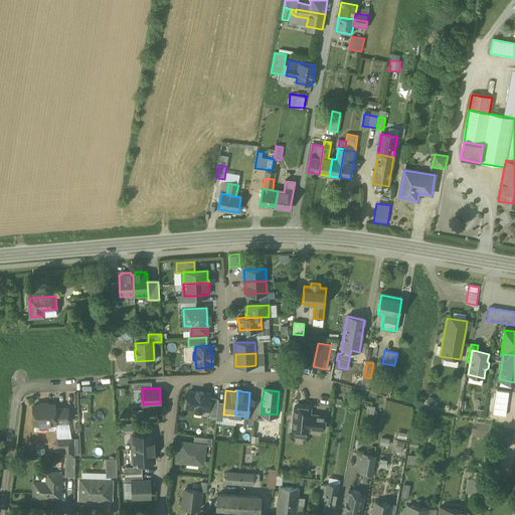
[(210,394),(203,393),(203,392),(196,391),(196,392),(188,391),(186,407),(194,408),(194,410),(201,411),(202,409),(208,409),(209,398),(210,394)]
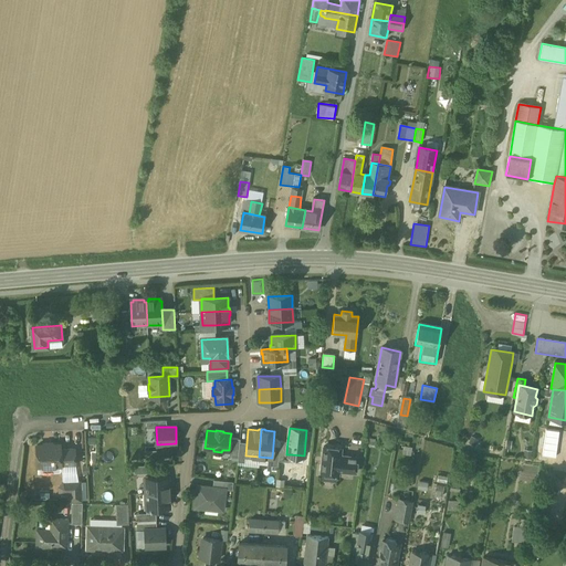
[(240,439),(230,438),(229,450),(228,453),(239,454),(240,441),(240,439)]
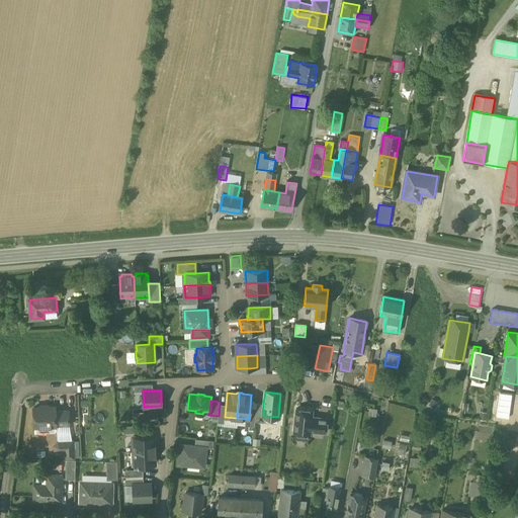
[(263,404),(257,403),(256,408),(255,421),(265,422),(265,416),(262,416),(263,404)]
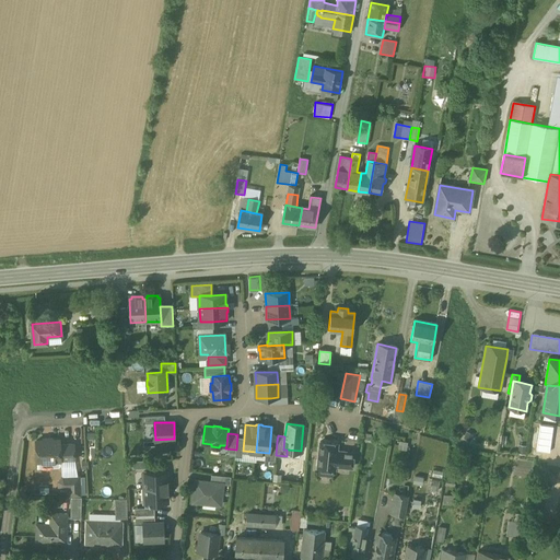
[(45,440),(36,440),(37,461),(60,459),(59,444),(59,439),(51,440),(51,438),(45,439),(45,440)]
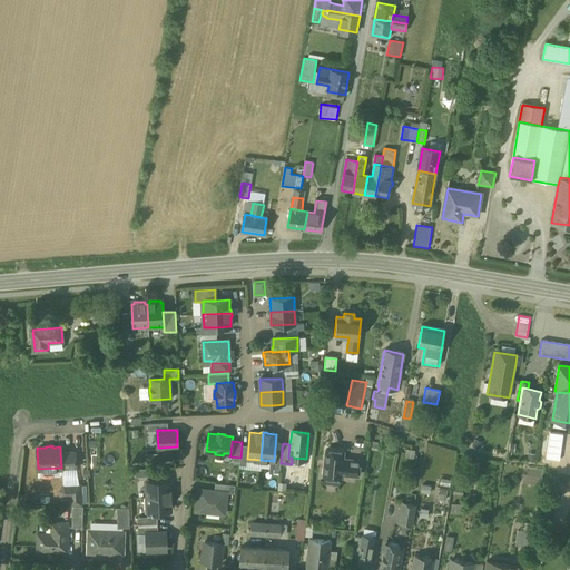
[(282,449),(275,449),(274,461),(273,461),(273,468),(279,469),(281,463),(282,449)]
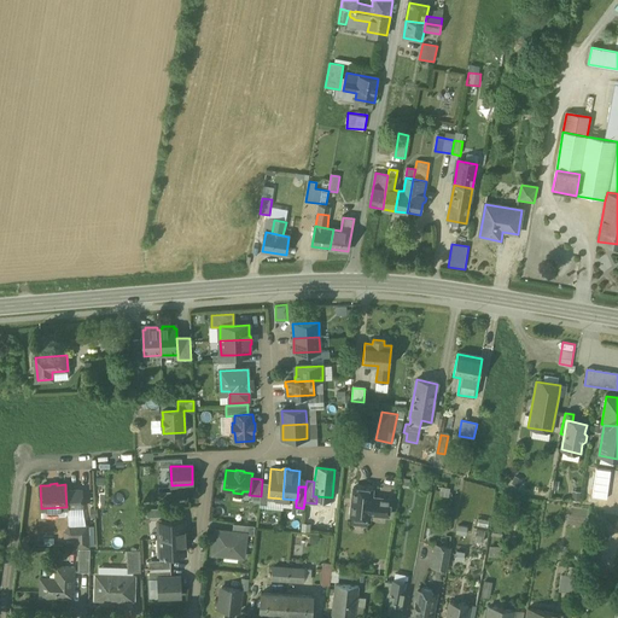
[(373,489),(354,487),(350,516),(369,518),(369,514),(388,516),(390,499),(372,497),(373,489)]
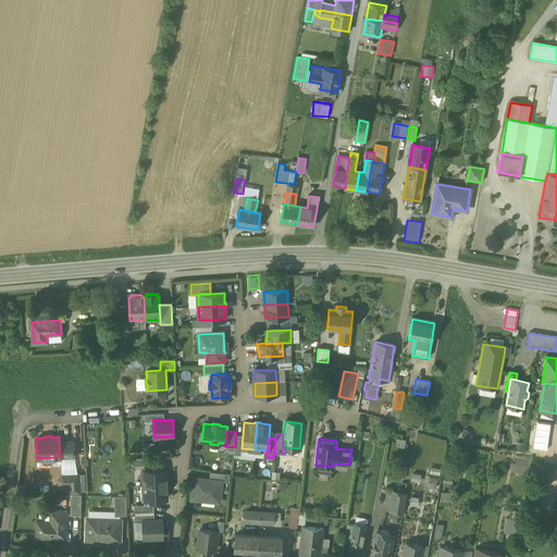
[(74,442),(59,442),(60,457),(74,456),(74,442)]
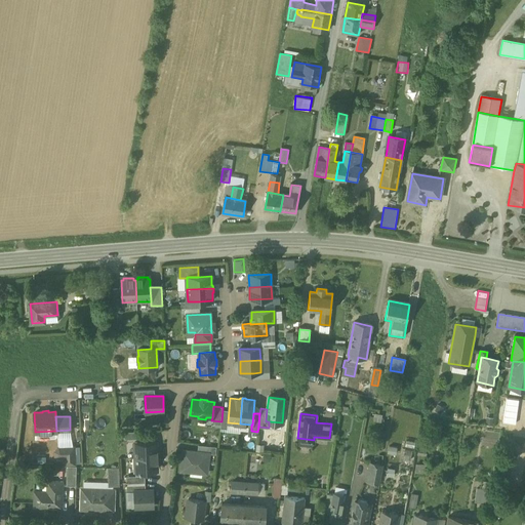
[(156,442),(134,443),(135,457),(158,456),(158,453),(156,452),(156,442)]
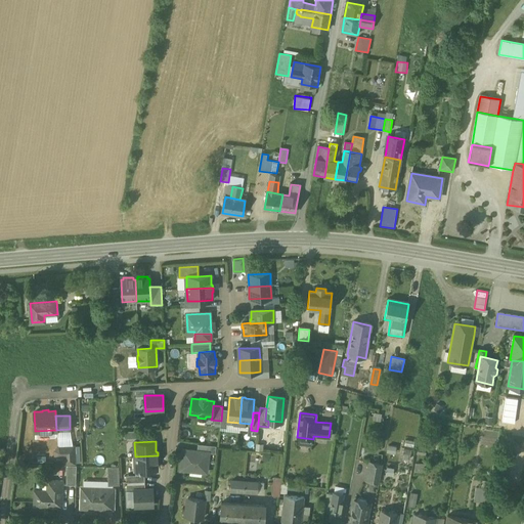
[(216,445),(198,444),(197,450),(209,451),(208,452),(215,453),(216,445)]
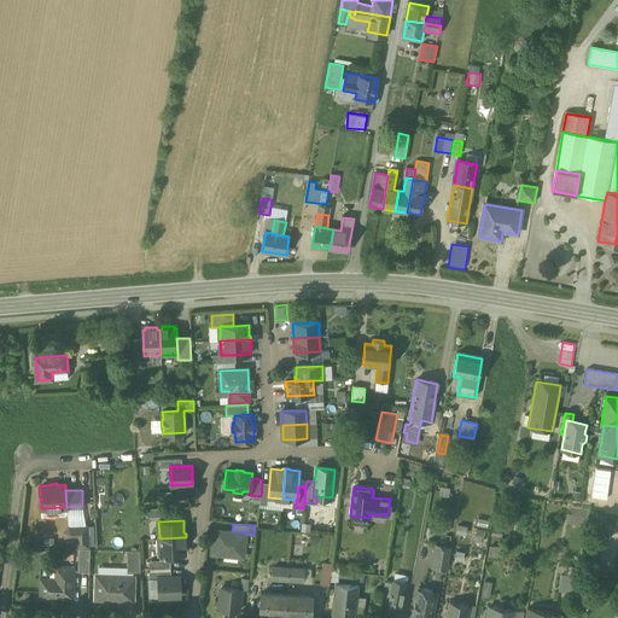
[(87,525),(69,526),(65,531),(65,537),(76,537),(76,546),(88,546),(87,525)]
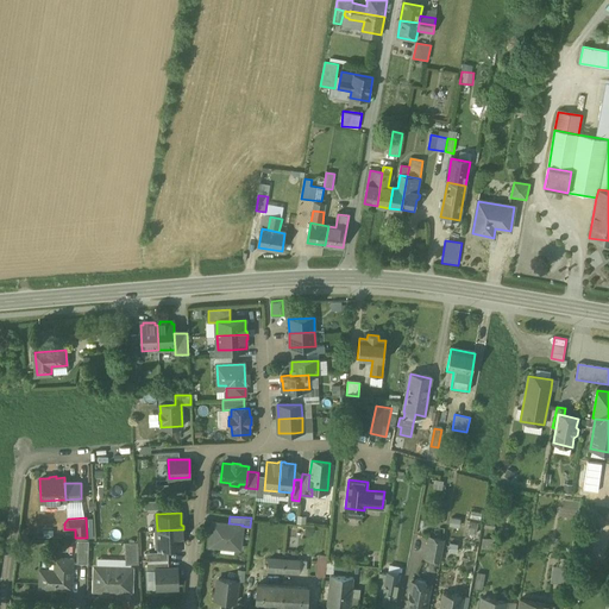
[(228,523),(212,522),(209,545),(239,548),(242,526),(242,525),(228,523)]
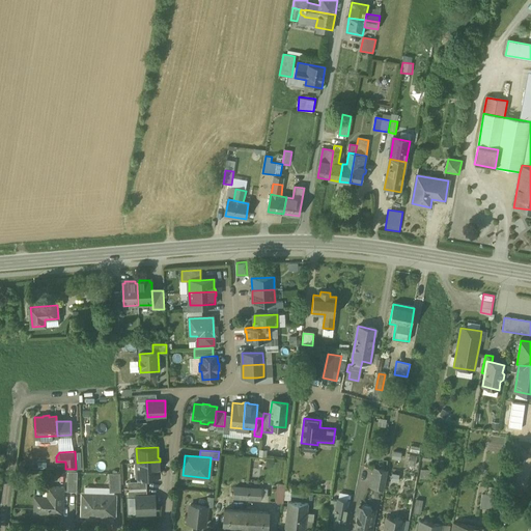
[(160,462),(137,463),(137,477),(159,476),(159,466),(160,465),(160,462)]
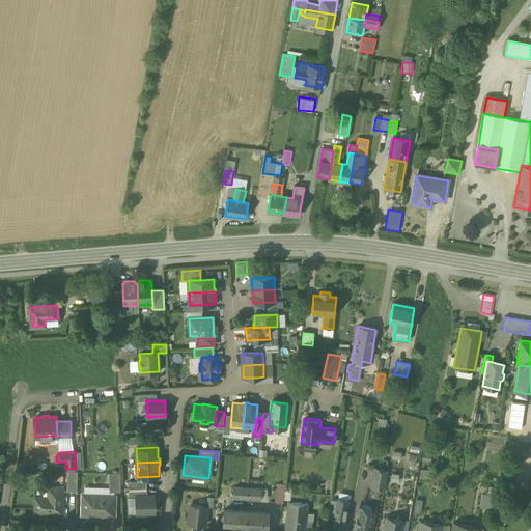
[(388,471),(374,468),(370,486),(384,488),(388,471)]
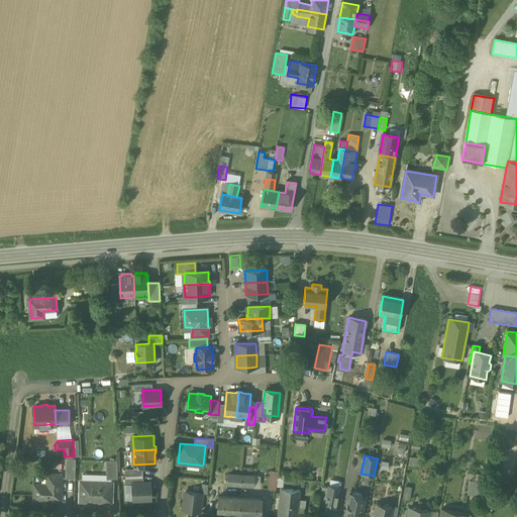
[(76,458),(67,458),(66,478),(75,478),(76,458)]
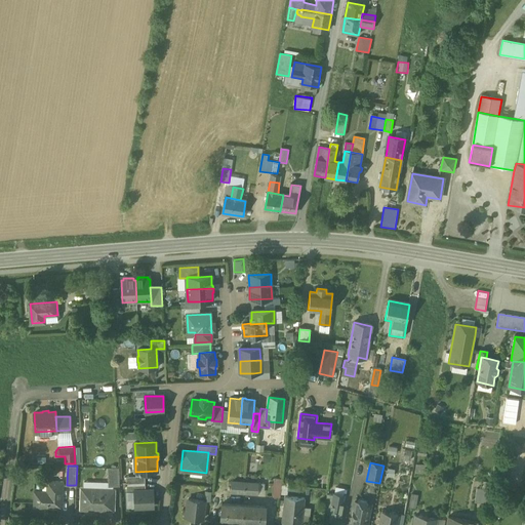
[(119,468),(108,467),(109,486),(120,486),(119,468)]
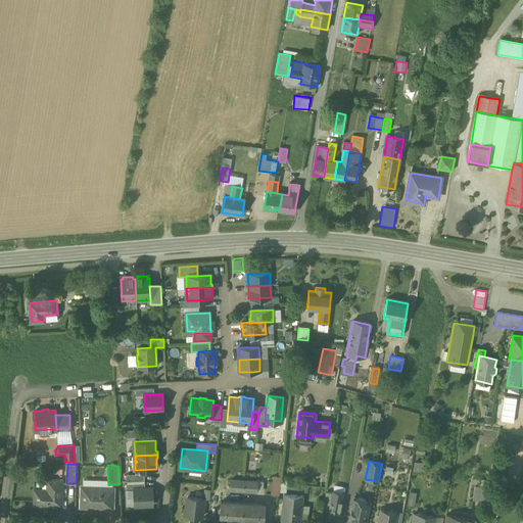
[(387,465),(385,472),(393,473),(394,466),(387,465)]
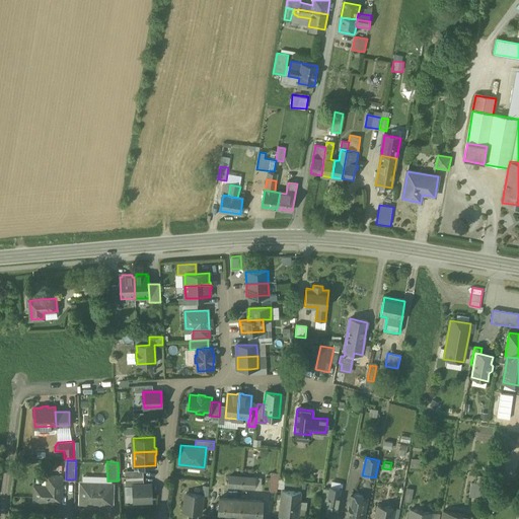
[(62,475),(50,475),(49,486),(33,486),(33,501),(61,502),(62,475)]
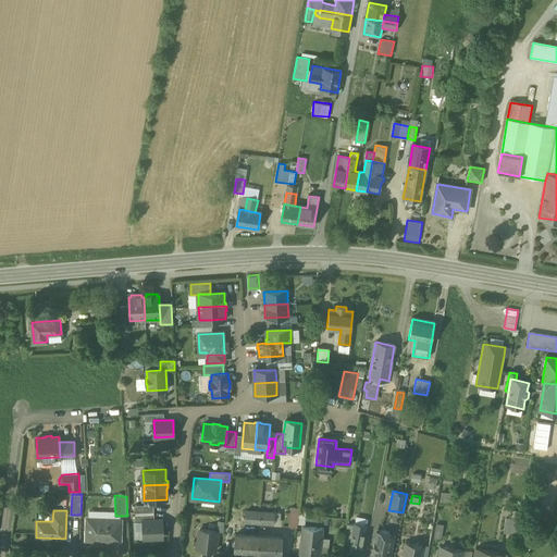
[(260,511),(246,510),(245,521),(259,522),(260,511)]
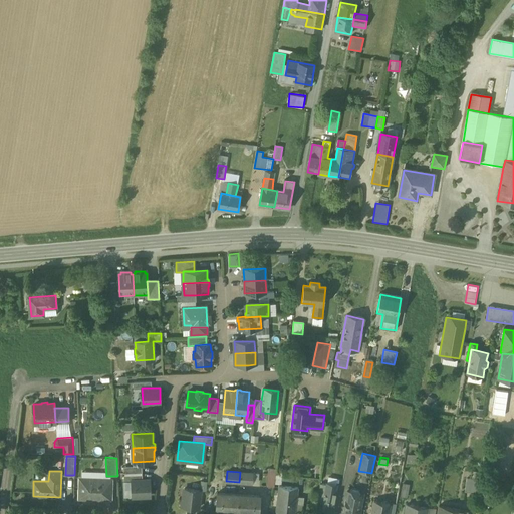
[(482,472),(473,471),(471,479),(480,480),(482,472)]
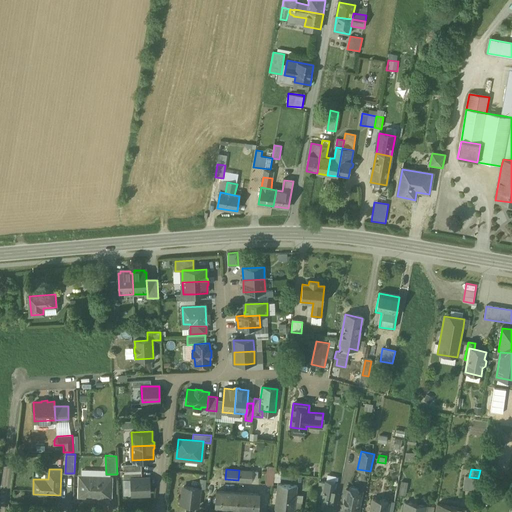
[(252,471),(239,470),(238,480),(251,481),(252,471)]
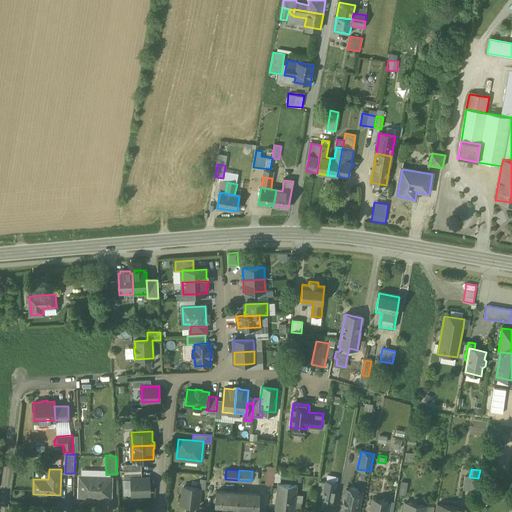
[(274,472),(266,471),(265,483),(273,484),(274,472)]
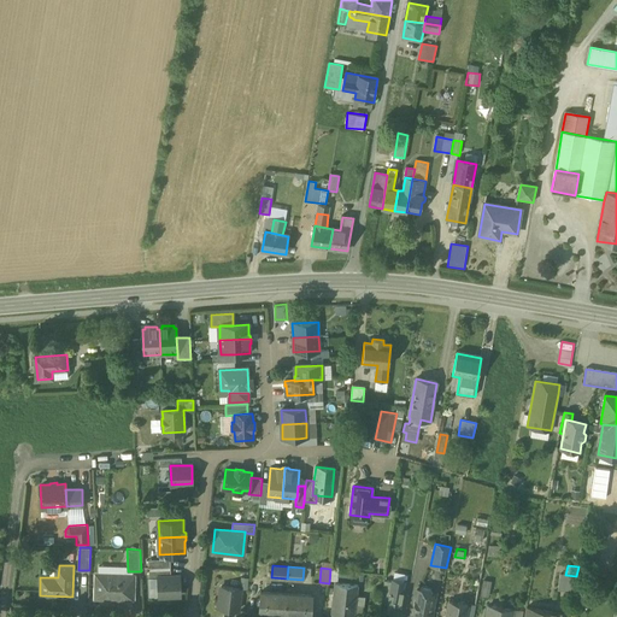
[(565,575),(559,574),(557,589),(574,592),(576,576),(565,575)]
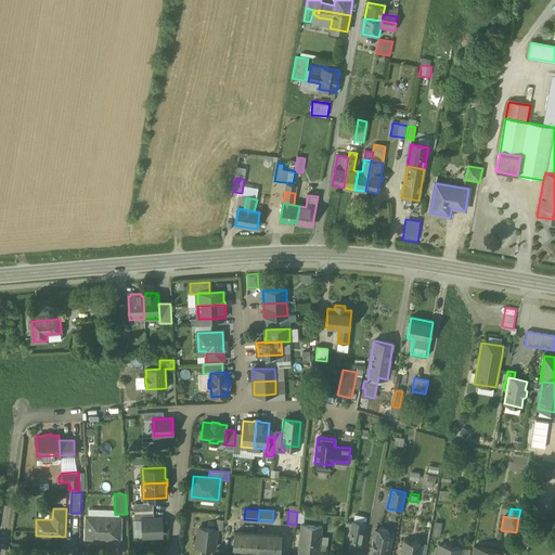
[(120,518),(88,517),(88,526),(87,526),(86,538),(119,539),(120,518)]
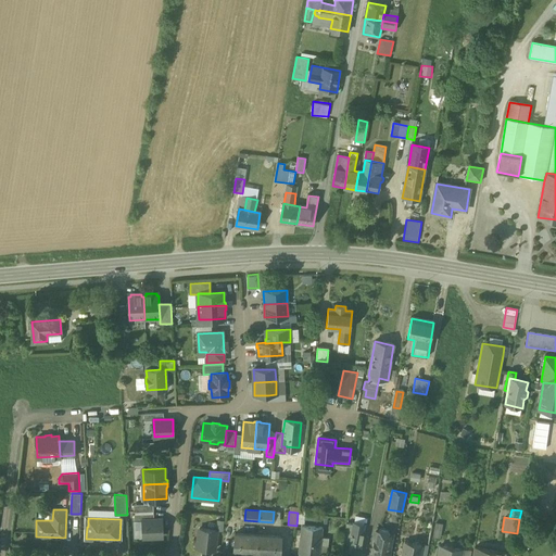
[(154,519),(142,520),(143,536),(162,536),(162,519),(154,519)]
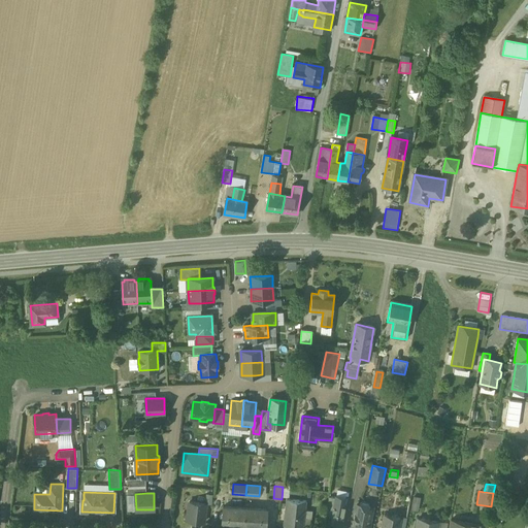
[(337,527),(342,527),(349,496),(336,493),(330,527),(337,527)]
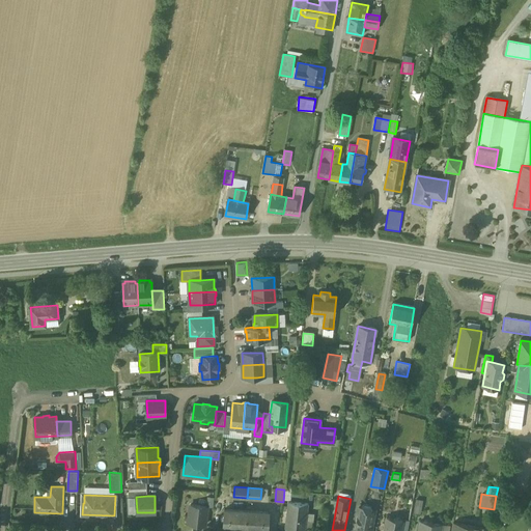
[(414,510),(419,511),(422,500),(417,499),(414,510)]
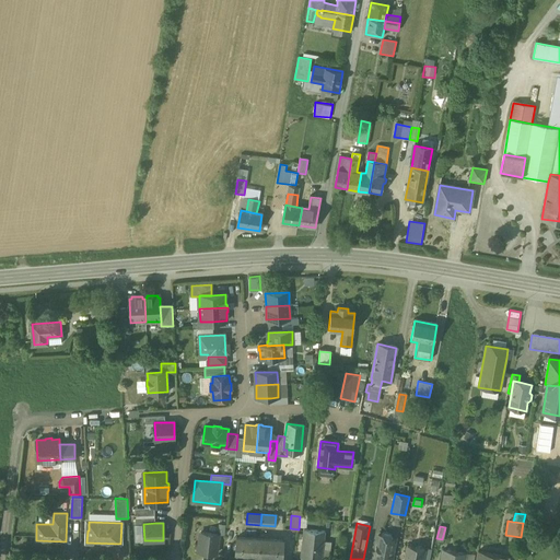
[(321,559),(325,531),(303,528),(300,558),(314,559),(321,559)]
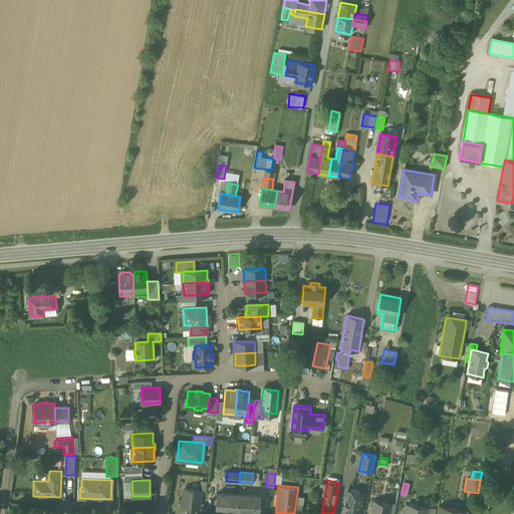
[(353,488),(349,491),(349,492),(347,491),(342,513),(357,513),(362,494),(360,494),(360,493),(357,489),(353,488)]
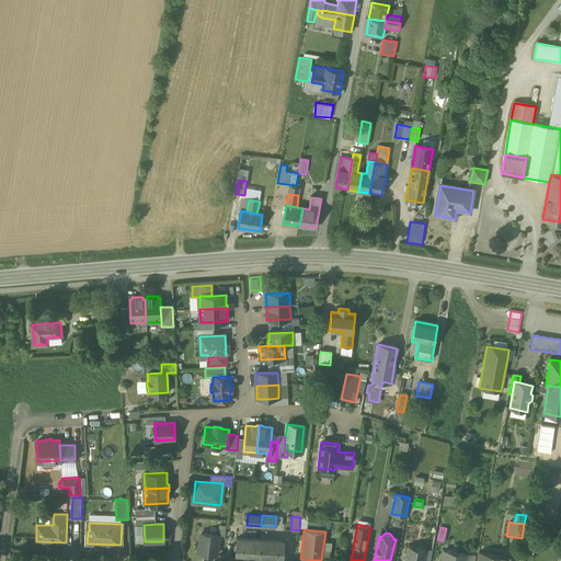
[(218,535),(202,534),(199,552),(216,554),(218,535)]
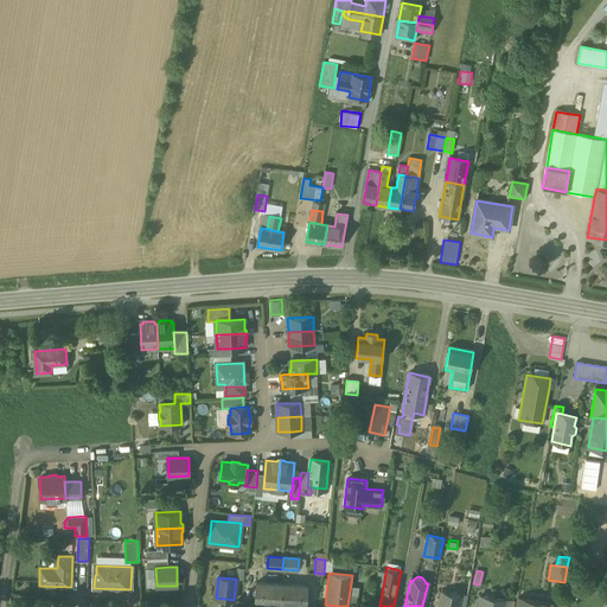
[(281,583),(256,582),(255,601),(280,604),(281,583)]
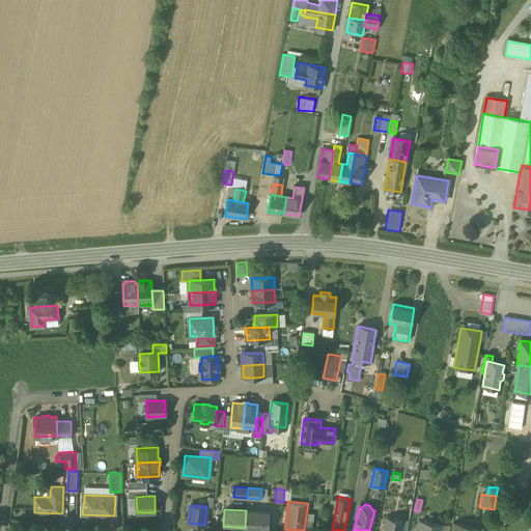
[(269,512),(246,510),(245,528),(268,529),(269,512)]
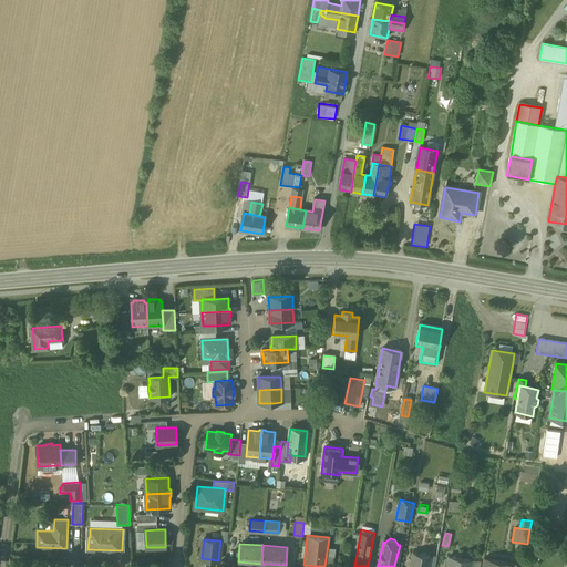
[(426,566),(430,556),(412,552),(409,566),(426,566)]
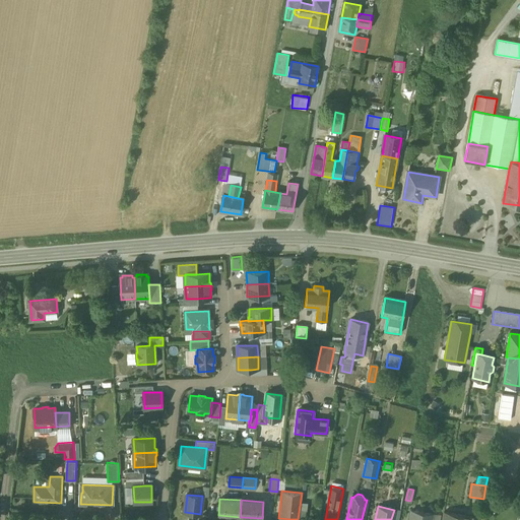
[(431,519),(433,514),(411,510),(409,519),(431,519)]
